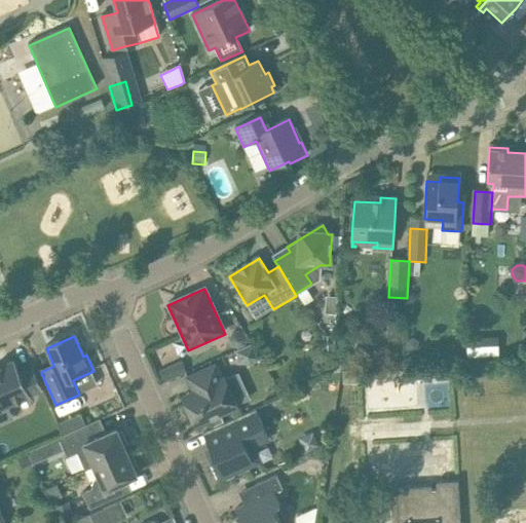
[(335,338),(323,337),(333,366),(335,338)]
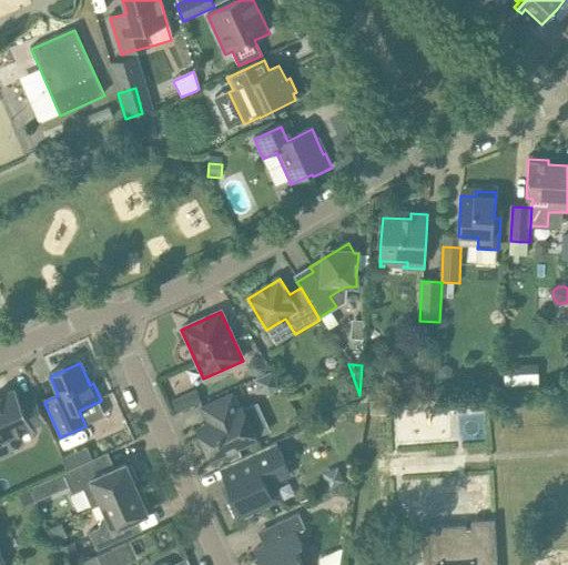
[(439,371),(438,377),(444,381),(450,379),(450,372),(445,367),(439,371)]
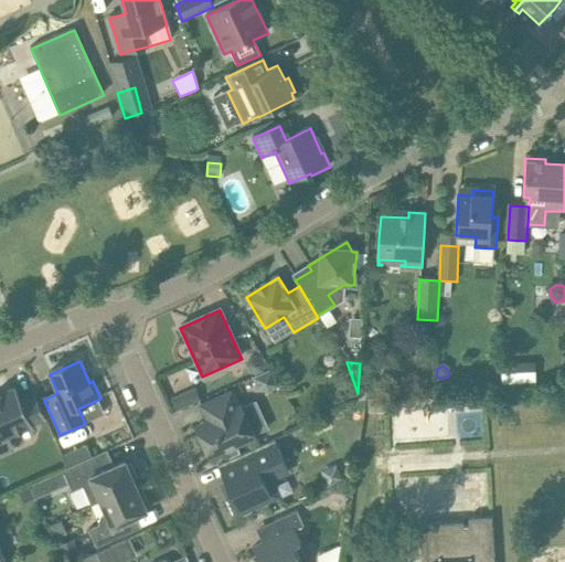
[(533,368),(501,369),(502,385),(533,384),(533,368)]
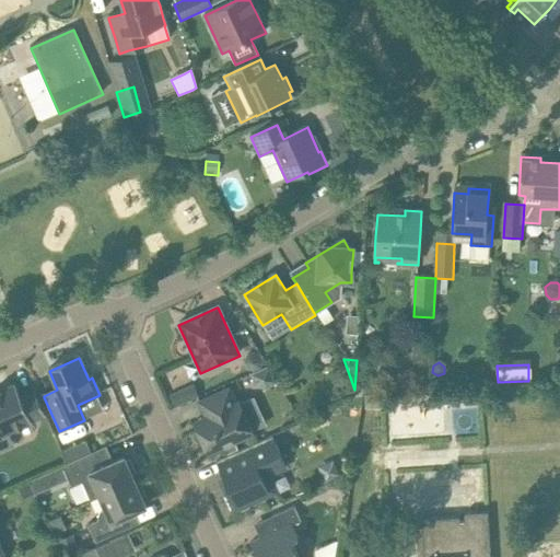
[(268,369),(252,376),(257,389),(266,392),(278,384),(268,369)]
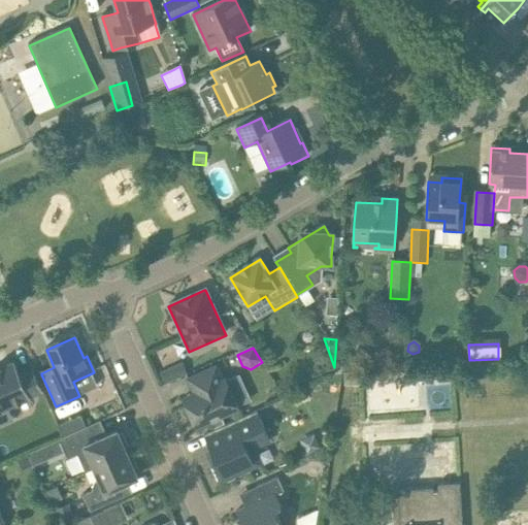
[(43,393),(41,390),(33,371),(21,376),(14,363),(1,369),(1,368),(0,368),(0,414),(30,400),(30,401),(31,400),(30,398),(42,393),(42,394),(43,393)]
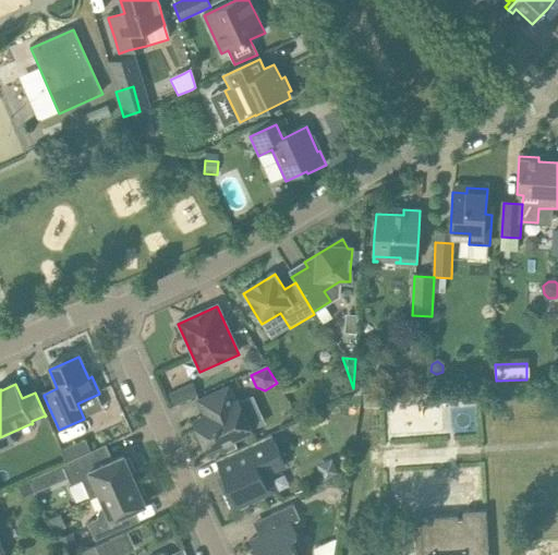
[(173,409),(199,397),(193,385),(168,396),(173,409)]
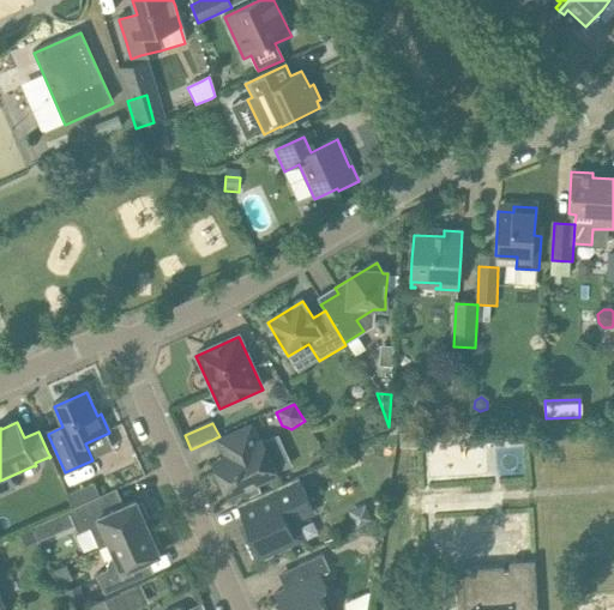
[(251,428),(241,433),(220,442),(227,458),(214,464),(228,497),(244,490),(277,476),(262,442),(258,444),(251,428)]
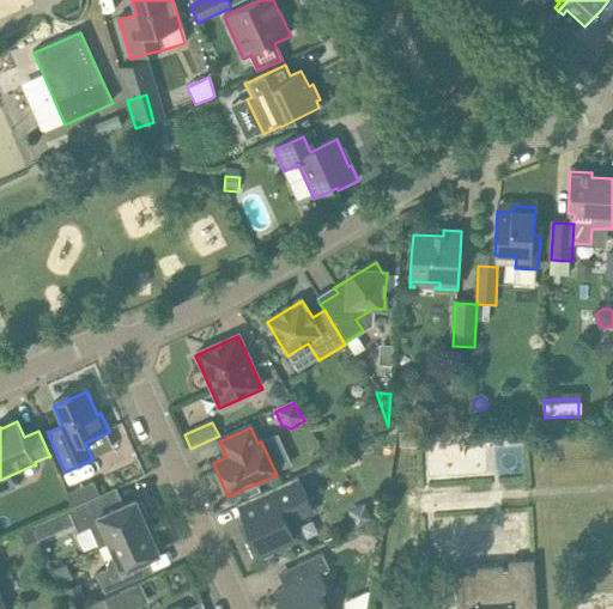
[(523,445),(522,428),(508,430),(508,445),(523,445)]
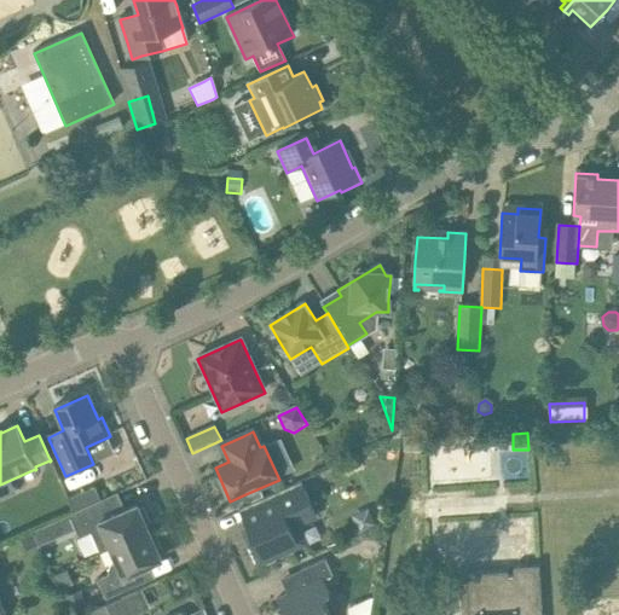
[(424,436),(404,439),(404,453),(426,452),(424,436)]
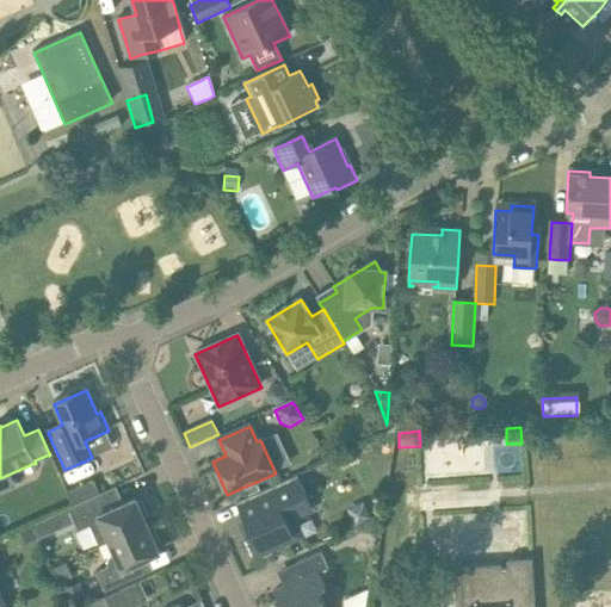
[(255,559),(277,550),(295,542),(290,531),(297,527),(297,521),(297,519),(312,513),(296,477),(236,503),(251,534),(246,537),(255,559)]
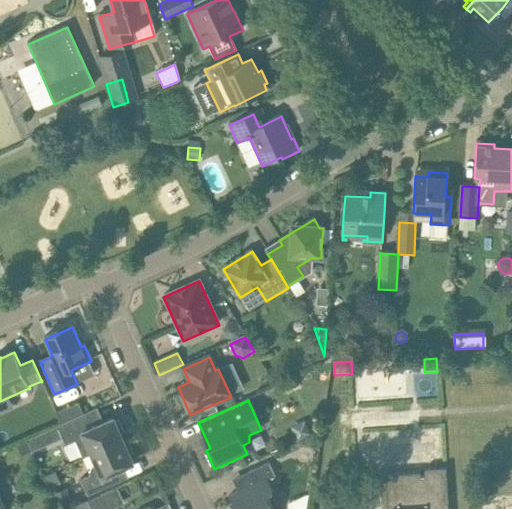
[(61,425),(83,415),(79,404),(56,414),(61,425)]
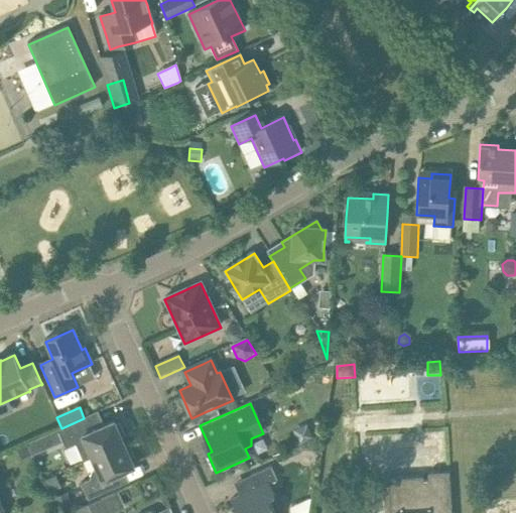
[(216,407),(210,410),(205,412),(210,421),(219,417),(220,417),(216,407)]
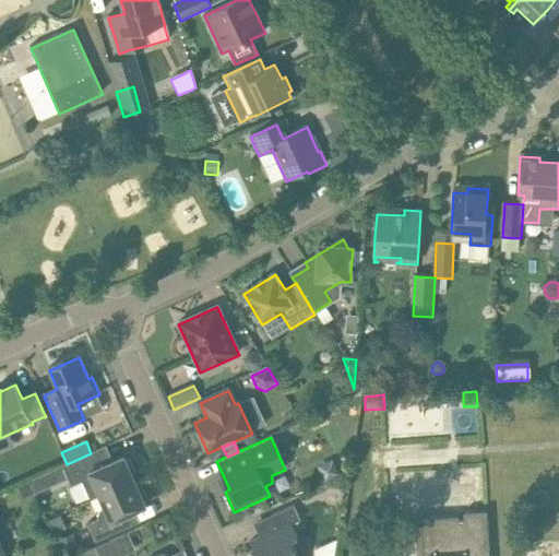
[(67,464),(62,466),(68,480),(71,488),(81,484),(91,501),(100,497),(134,482),(133,477),(137,476),(130,460),(126,462),(123,458),(103,466),(96,451),(91,453),(67,464)]
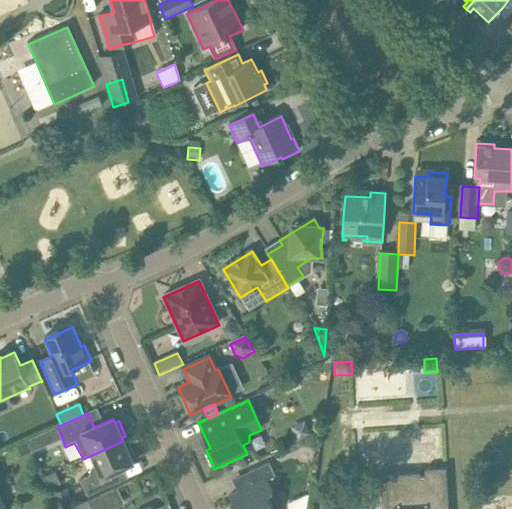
[(304,423),(296,427),(293,433),(297,441),(310,436),(304,423)]
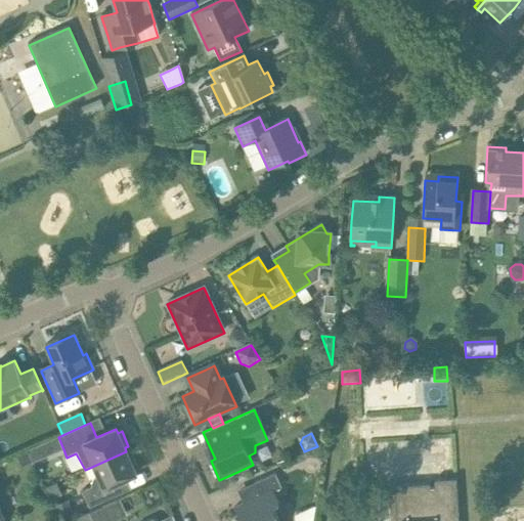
[(37,447),(28,451),(32,461),(33,464),(42,460),(41,457),(37,447)]
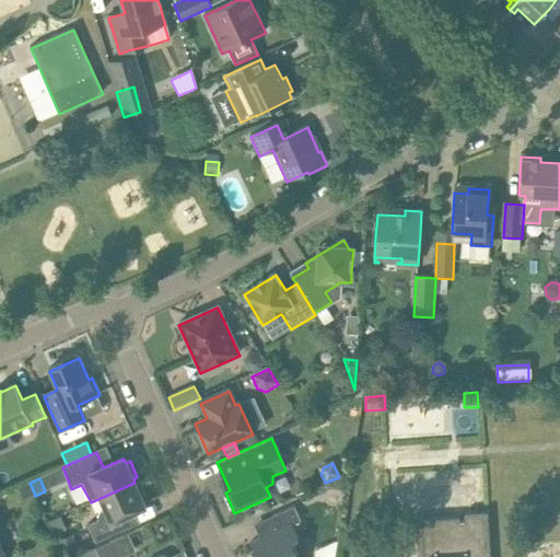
[(23,501),(35,497),(28,483),(16,488),(23,501)]
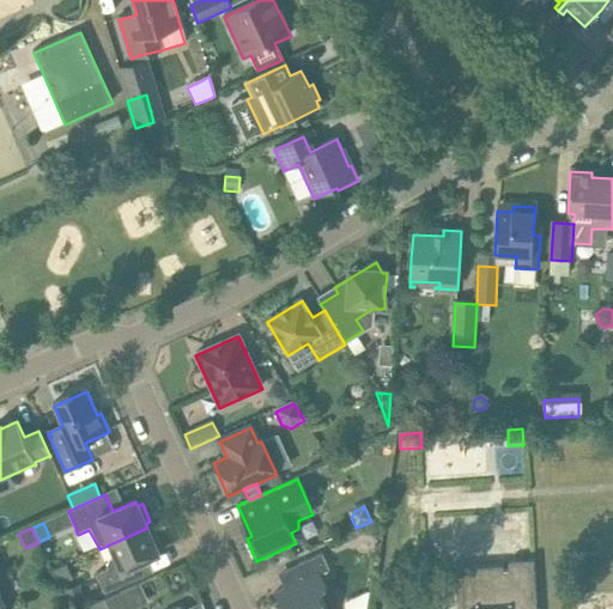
[(159,555),(158,550),(162,548),(155,531),(150,533),(147,528),(110,544),(116,558),(109,561),(107,567),(108,570),(96,576),(105,595),(121,588),(143,578),(138,565),(159,555)]
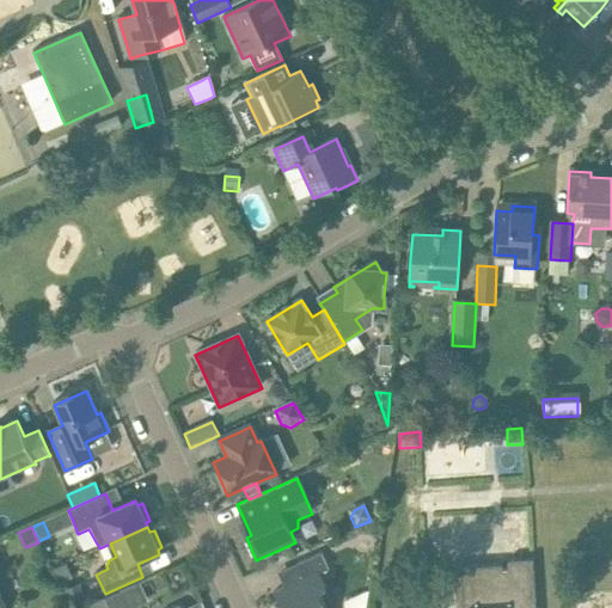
[(326,607),(319,593),(325,589),(319,576),(329,571),(322,554),(298,565),(305,581),(274,594),(280,607),(326,607)]
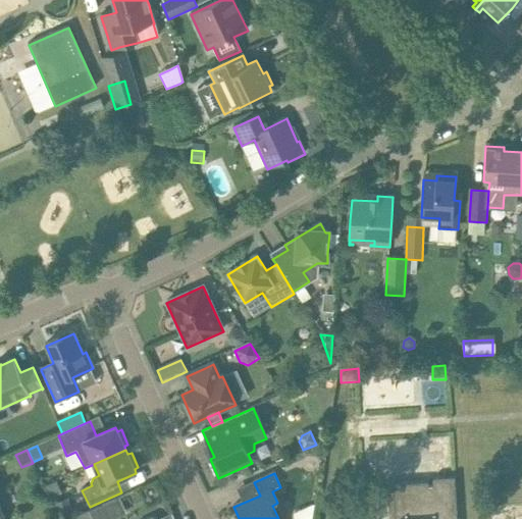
[(457,518),(455,478),(433,479),(434,487),(428,487),(428,483),(393,485),(394,495),(387,495),(388,518),(457,518)]
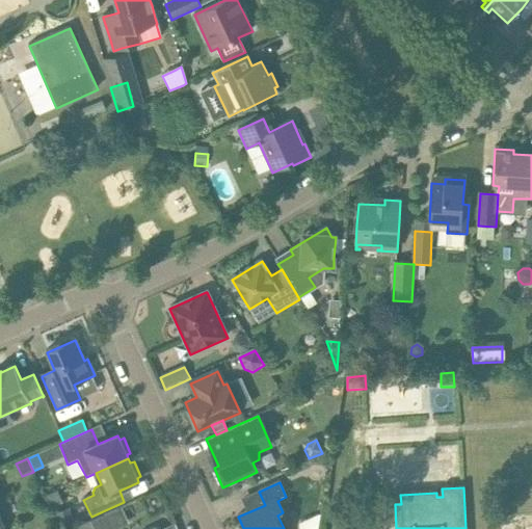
[(55,514),(61,528),(71,528),(77,526),(70,508),(55,514)]
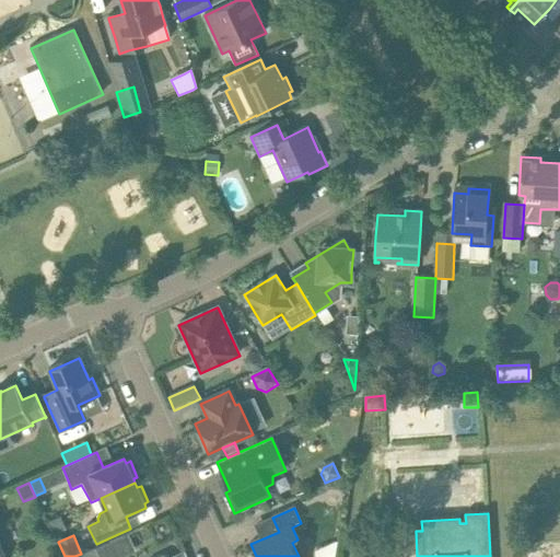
[(116,556),(111,544),(96,549),(100,556),(116,556)]
